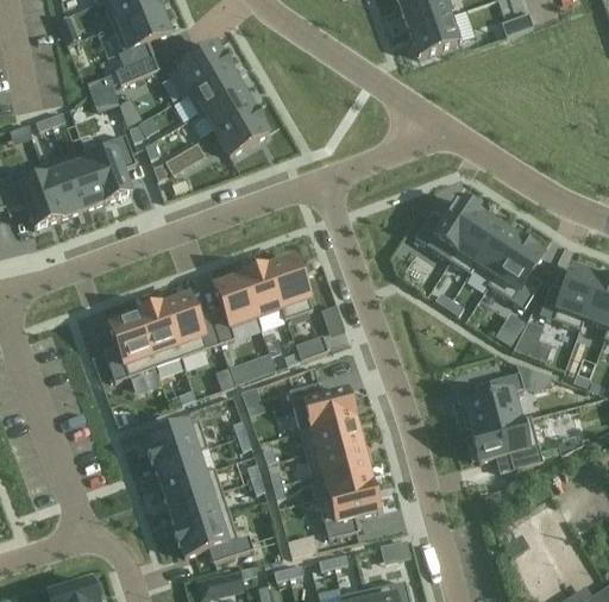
[(101,0),(102,1),(112,25),(158,5),(156,0),(101,0)]
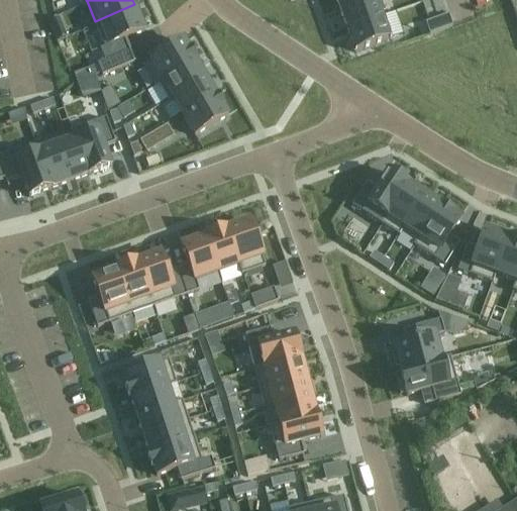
[(351,0),(339,4),(346,24),(382,11),(378,0),(351,0)]
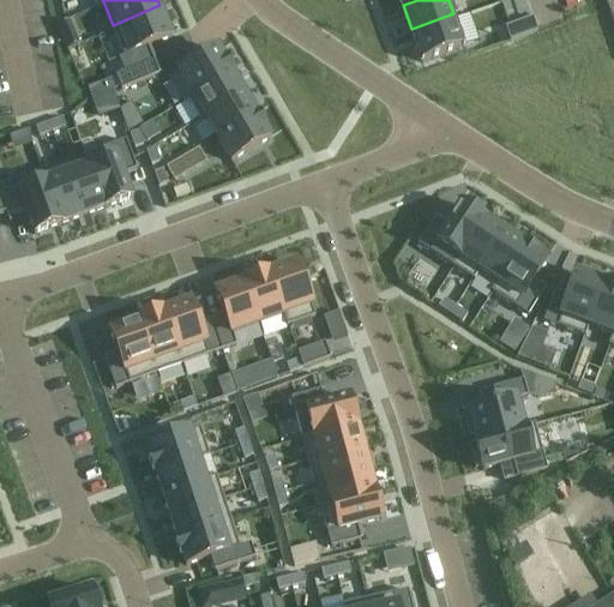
[(160,5),(113,25),(124,50),(118,53),(124,66),(152,54),(146,42),(170,31),(160,5)]
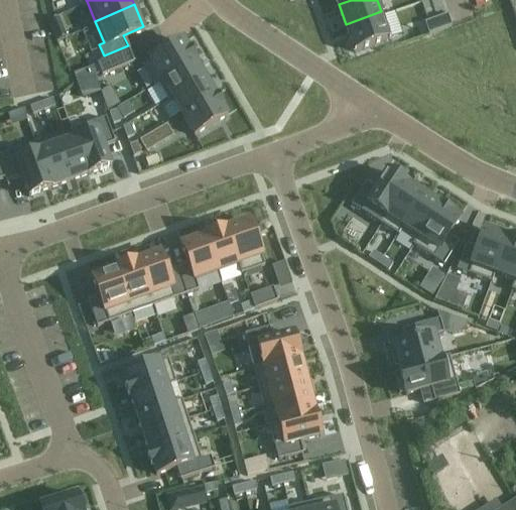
[(447,9),(424,17),(428,29),(452,21),(447,9)]
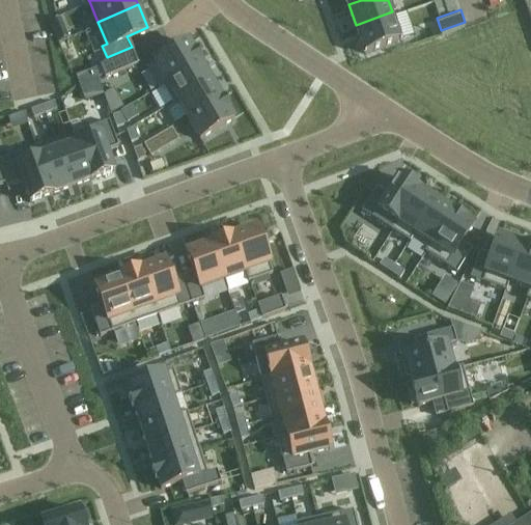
[(392,11),(356,25),(363,48),(400,35),(392,11)]
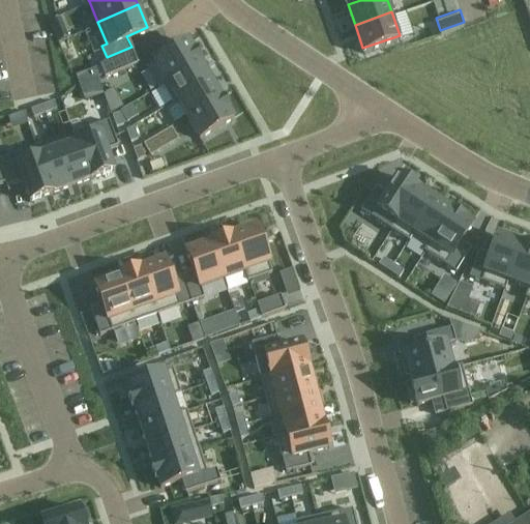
[(67,32),(63,22),(53,27),(57,36),(67,32)]
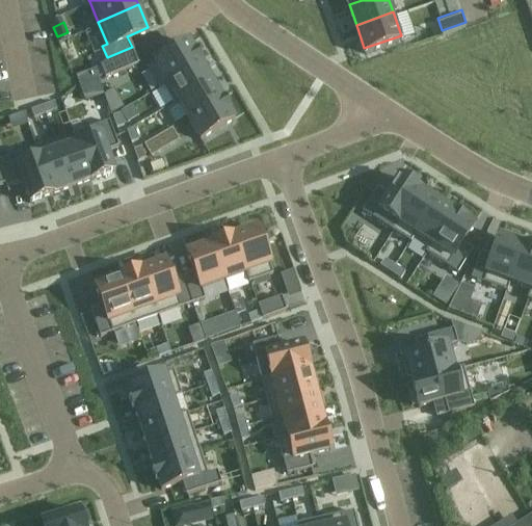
[(188,37),(145,62),(159,85),(163,82),(162,81),(201,59),(200,57),(202,57),(195,47),(193,48),(188,37)]
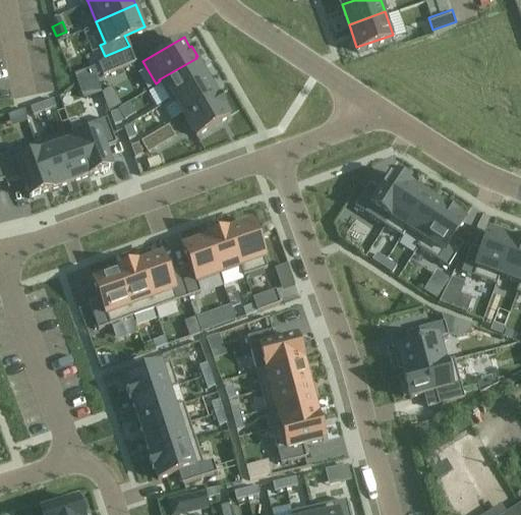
[(105,56),(98,59),(102,71),(134,58),(129,46),(105,56)]
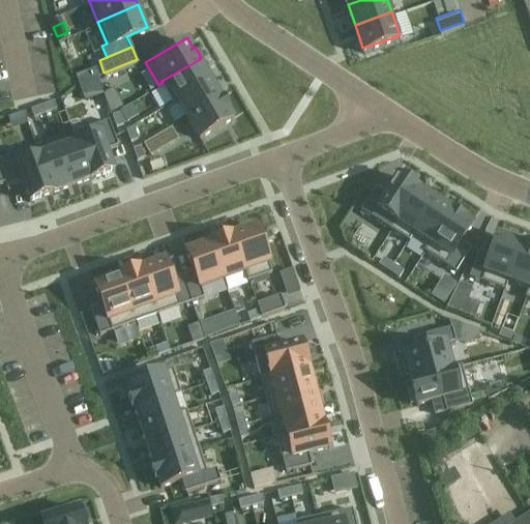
[(200,59),(162,81),(163,82),(173,99),(177,96),(176,96),(210,77),(200,59)]
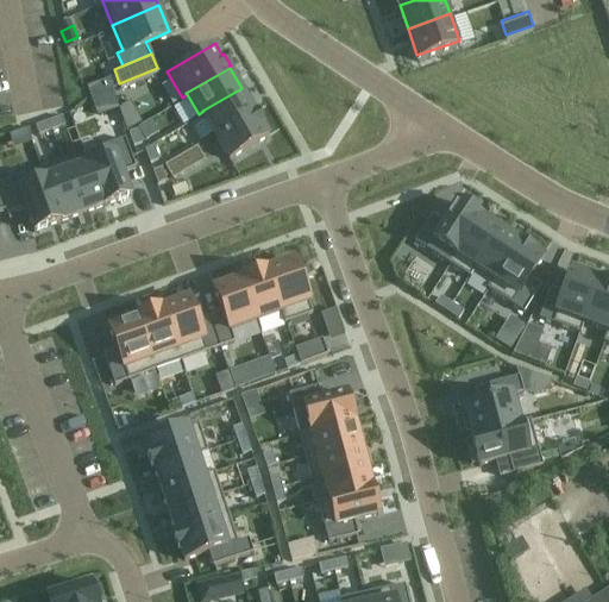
[(119,104),(108,74),(87,81),(98,111),(119,104)]
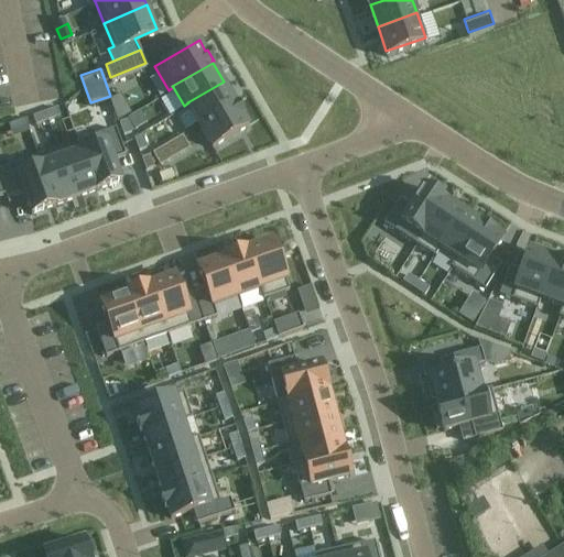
[(224,82),(187,102),(188,102),(198,120),(234,99),(224,82)]
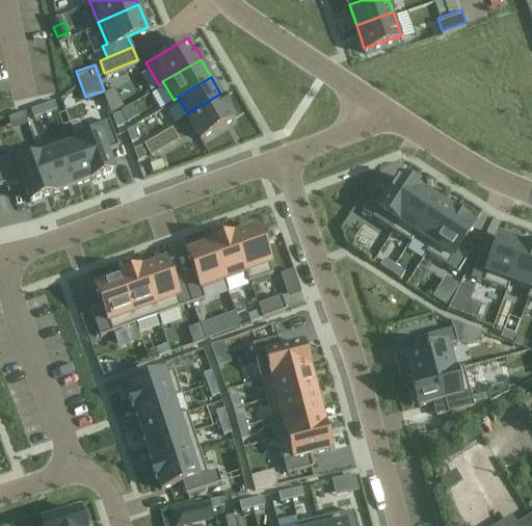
[(220,94),(187,113),(200,135),(234,115),(228,106),(230,105),(223,95),(221,96),(220,94)]
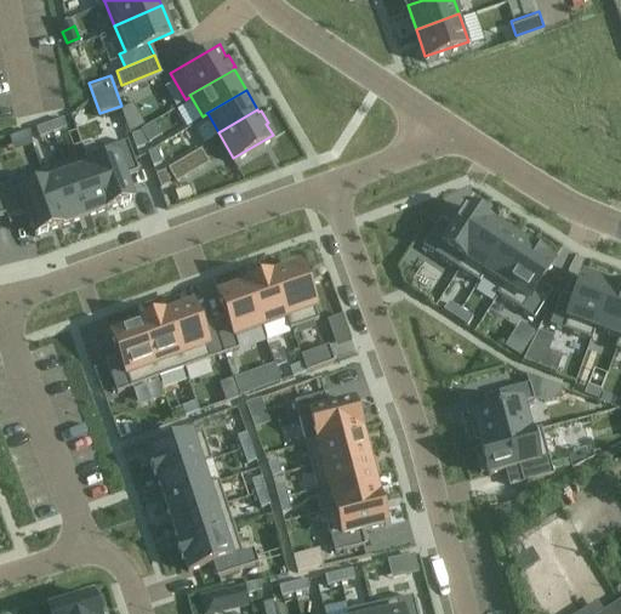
[(62,113),(49,118),(52,128),(66,123),(62,113)]
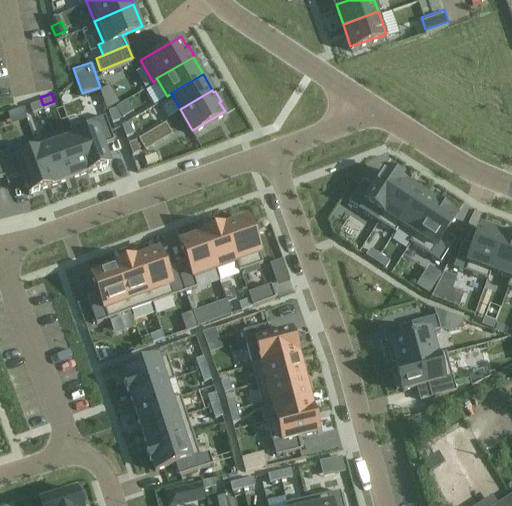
[(40,97),(29,101),(32,109),(43,105),(40,97)]
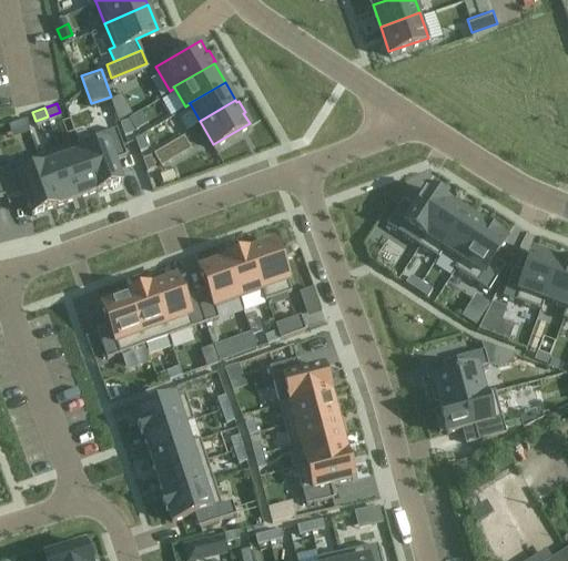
[(129,114),(121,118),(125,131),(134,128),(129,114)]
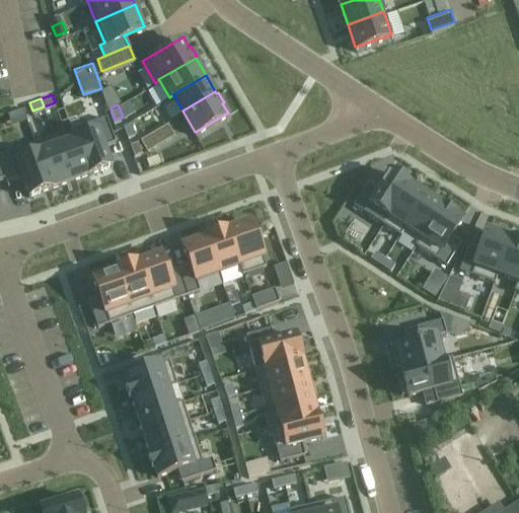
[(105,115),(71,127),(72,131),(73,131),(88,171),(110,163),(103,143),(114,139),(105,115)]
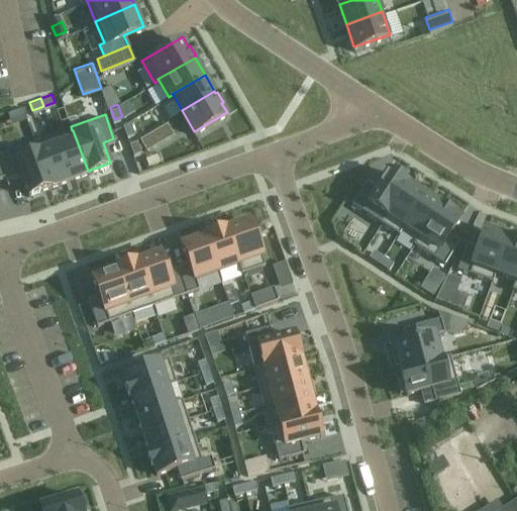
[(131,119),(124,122),(128,133),(136,130),(131,119)]
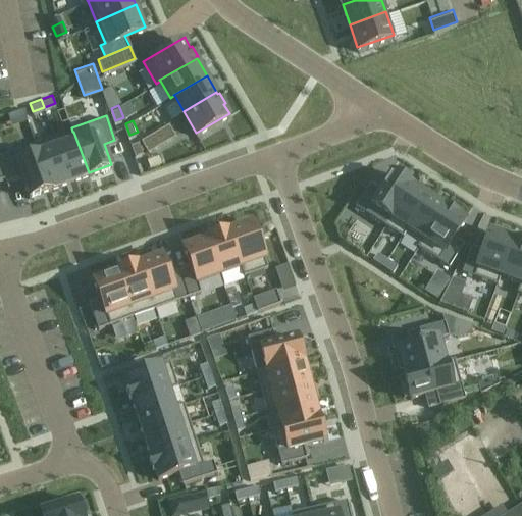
[(56,138),(55,139),(70,178),(89,172),(73,132),(72,132),(56,138)]
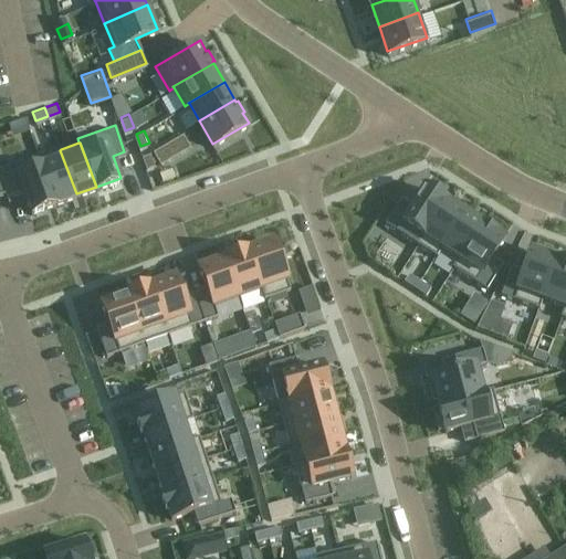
[(60,145),(39,153),(56,201),(76,193),(60,150),(61,149),(60,145)]
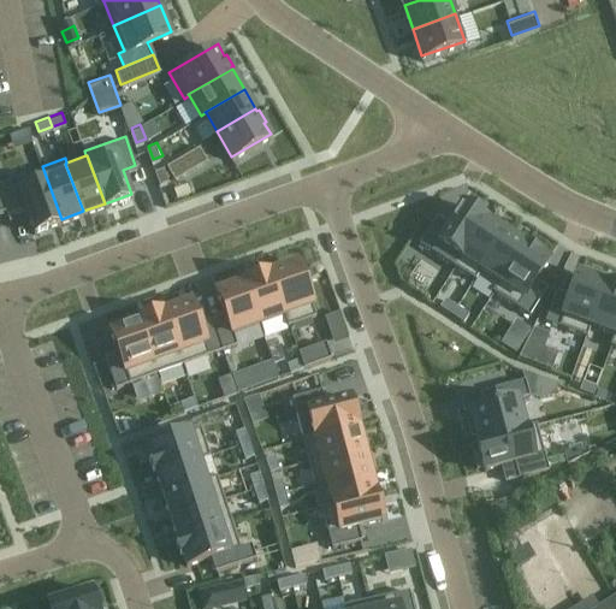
[(165,164),(157,167),(161,181),(170,177),(165,164)]
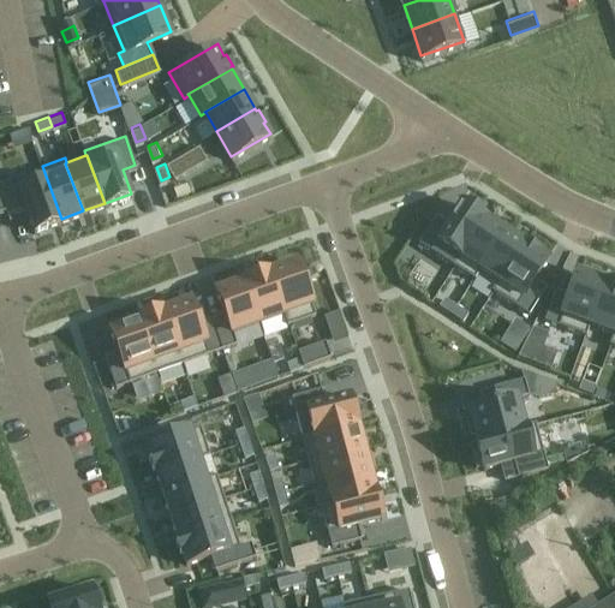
[(42,166),(0,180),(0,185),(6,207),(7,210),(25,204),(34,228),(61,219),(42,166)]
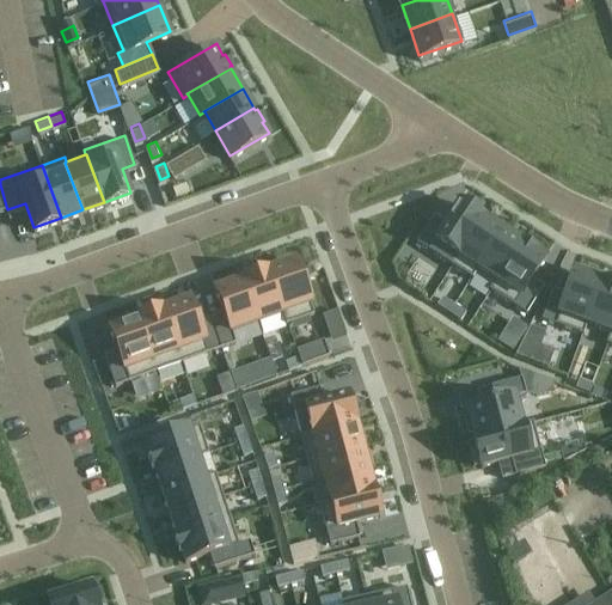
[(433,212),(416,238),(452,261),(482,214),(459,199),(445,219),(433,212)]
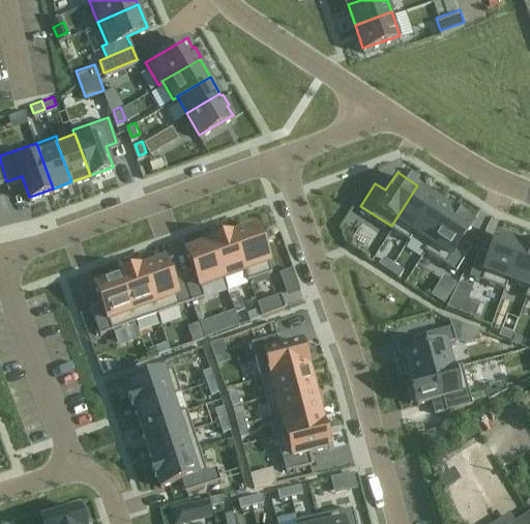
[(417,185),(391,226),(409,237),(411,233),(410,232),(434,196),(417,185)]
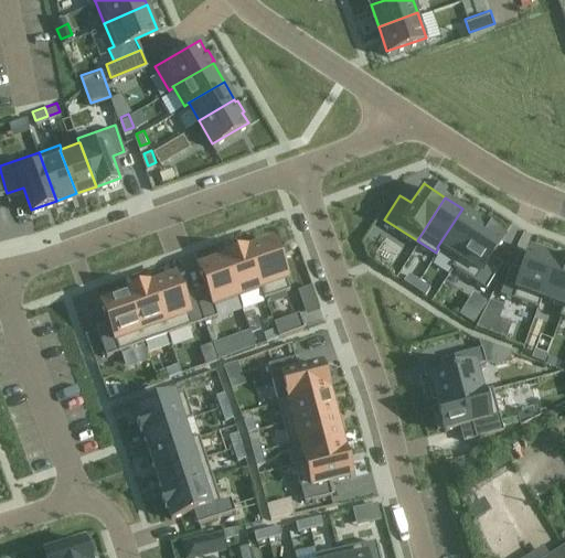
[(462,208),(437,247),(438,248),(455,258),(456,259),(481,221),(462,208)]
